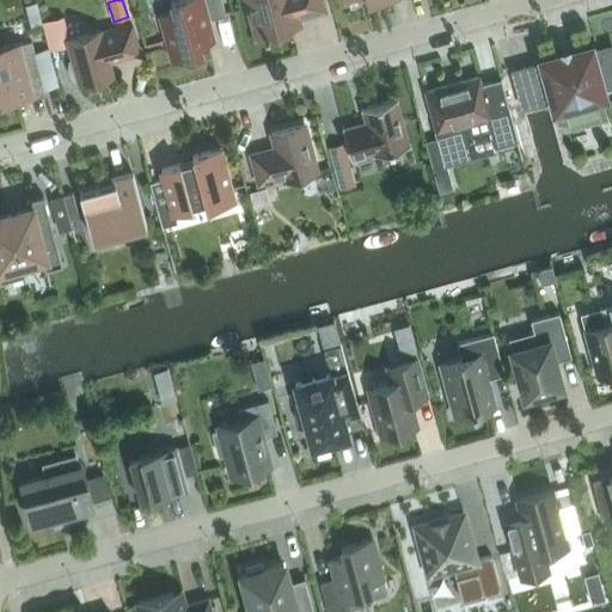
[(170,60),(201,50),(200,43),(214,38),(208,20),(225,16),(220,0),(176,0),(170,1),(172,12),(158,16),(170,60)]
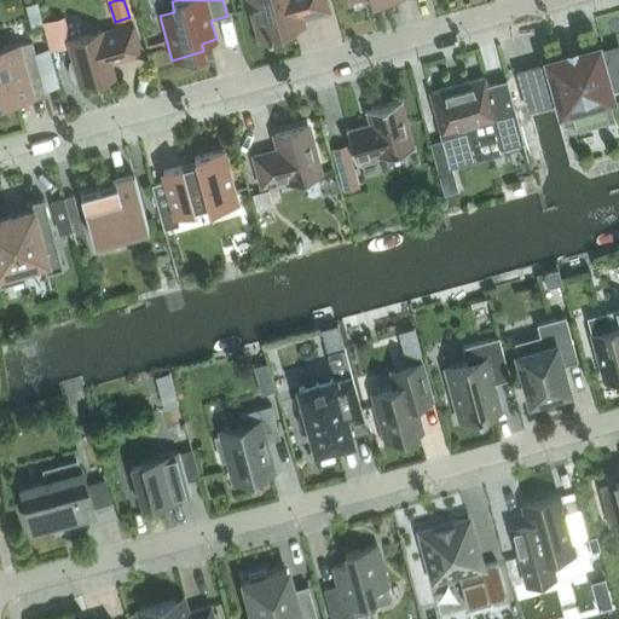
[(248,0),(259,36),(302,25),(300,17),(327,10),(323,0),(248,0)]
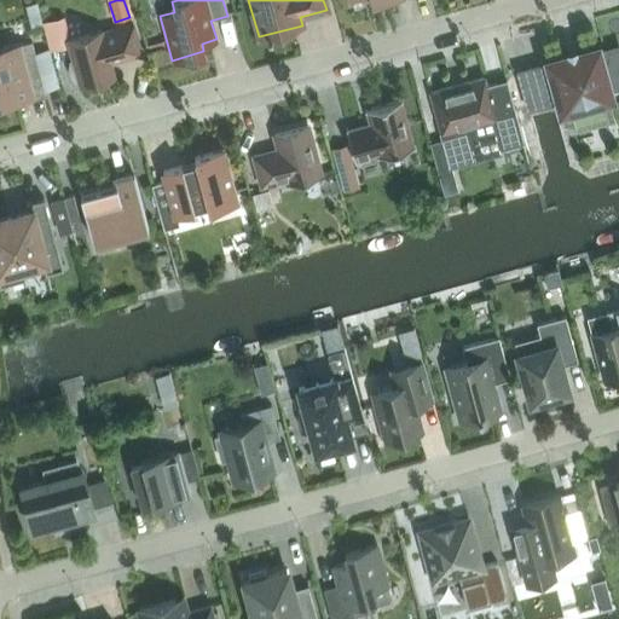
[(102,33),(100,30),(68,39),(73,61),(70,61),(69,67),(70,73),(71,77),(75,82),(79,81),(80,85),(114,76),(109,62),(140,53),(132,24),(102,33)]
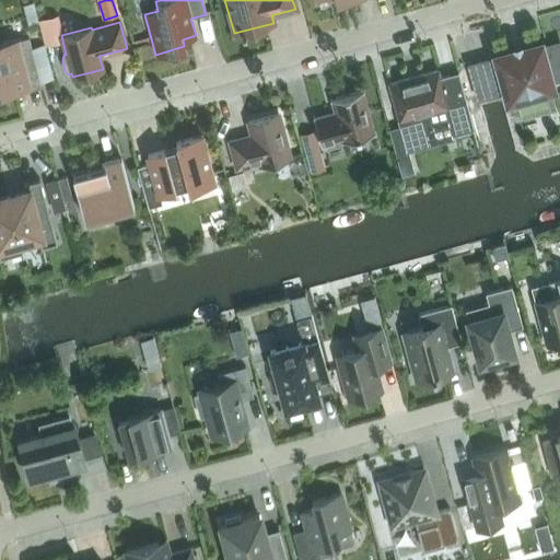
[(0,93),(41,83),(39,79),(53,76),(46,54),(33,58),(27,37),(14,41),(0,44),(0,93)]
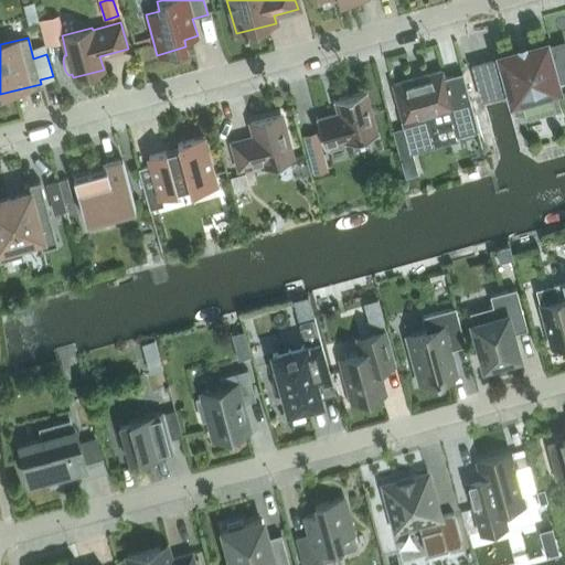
[(556,107),(552,89),(557,88),(555,80),(564,76),(564,49),(564,44),(546,49),(545,42),(526,48),(525,42),(515,45),(516,50),(499,55),(500,59),(475,66),(482,96),(508,89),(511,100),(518,99),(522,116),(556,107)]
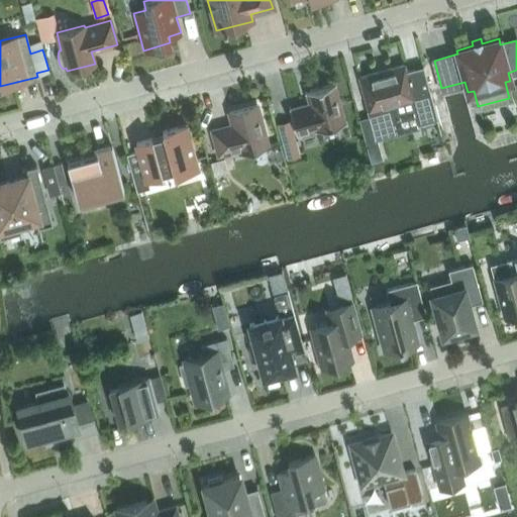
[(422,66),(405,71),(403,65),(359,77),(369,110),(371,116),(375,131),(400,124),(398,118),(415,114),(417,122),(416,123),(416,124),(437,119),(433,107),(422,66)]
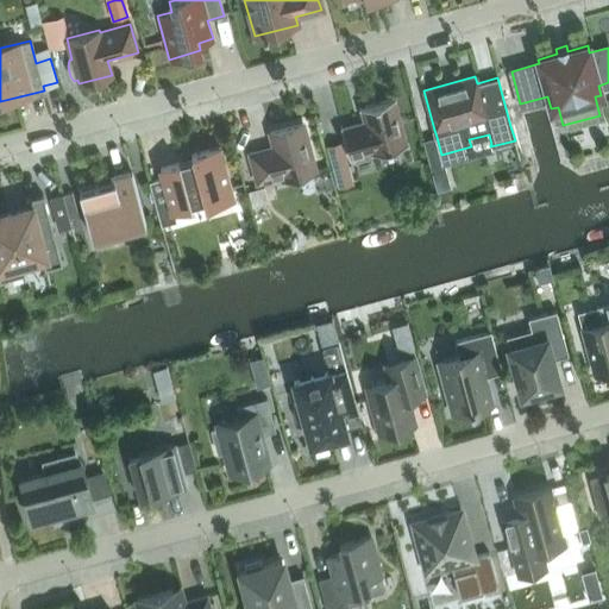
[(370,154),(371,155),(408,144),(395,98),(358,108),(362,124),(341,129),(341,126),(340,127),(349,159),(370,154)]
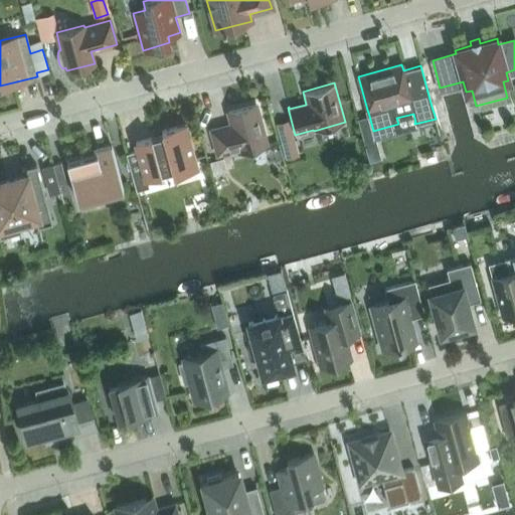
[(444,104),(432,107),(436,119),(442,145),(454,142),(444,104)]
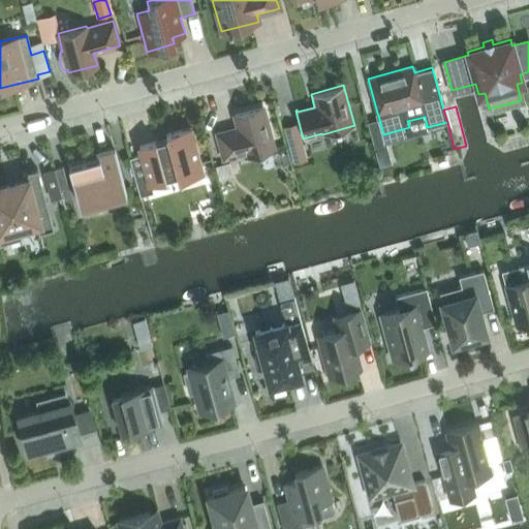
[(245,155),(273,148),(262,107),(235,115),(238,128),(217,133),(223,158),(244,152),(245,155)]
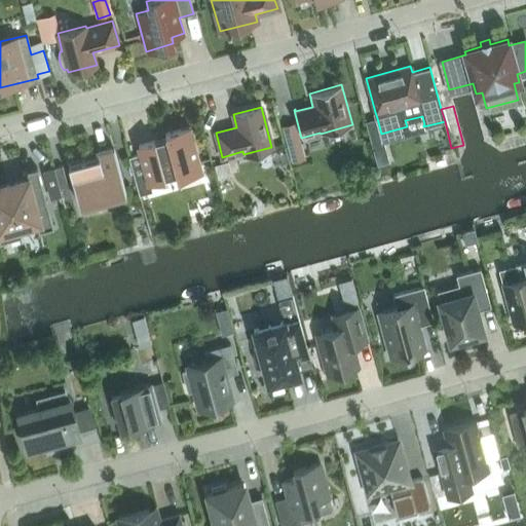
[(200,171),(188,126),(164,133),(165,137),(138,145),(141,153),(128,157),(139,194),(152,191),(149,182),(164,178),(163,177),(176,174),(177,178),(200,171)]
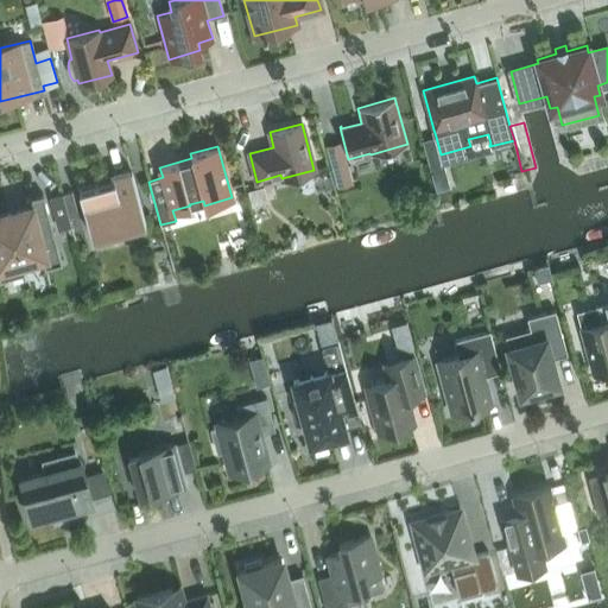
[(353,183),(347,163),(330,168),(336,188),(353,183)]
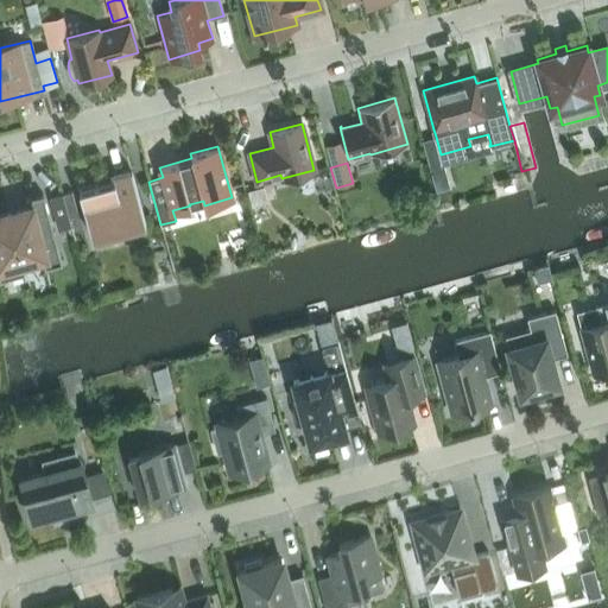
[(443,164),(424,170),(430,188),(448,183),(443,164)]
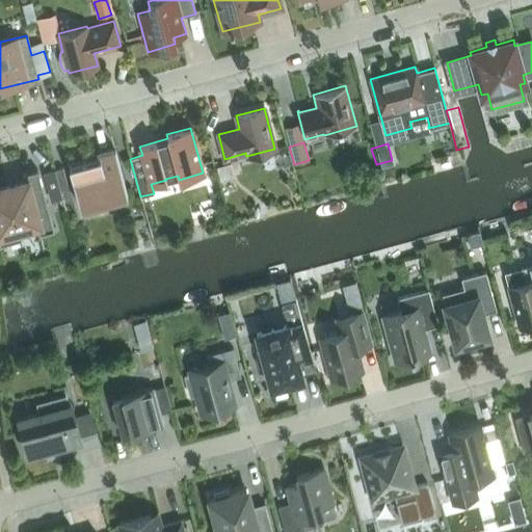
[(79,206),(127,193),(114,149),(97,154),(98,158),(69,166),(79,206)]
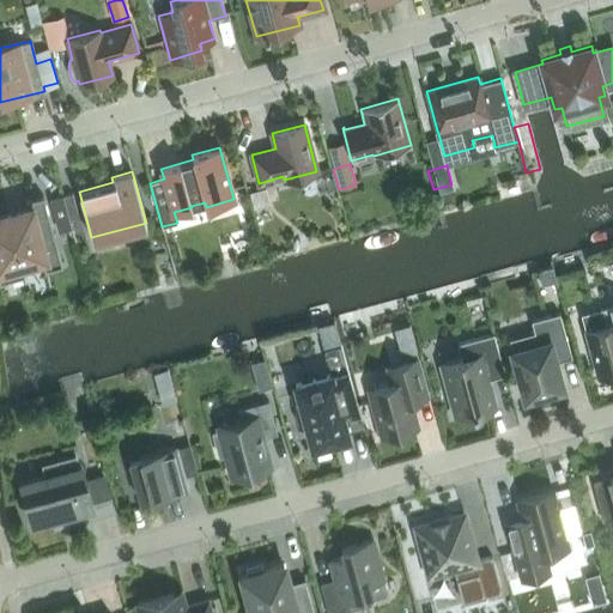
[(265,189),(249,194),(253,210),(268,206),(265,189)]
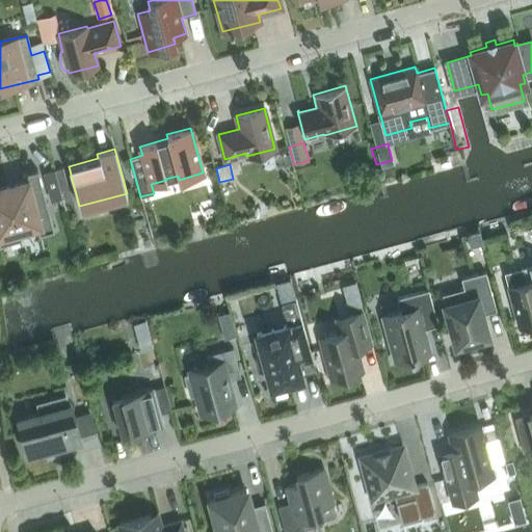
[(63,167),(54,169),(60,192),(70,190),(63,167)]
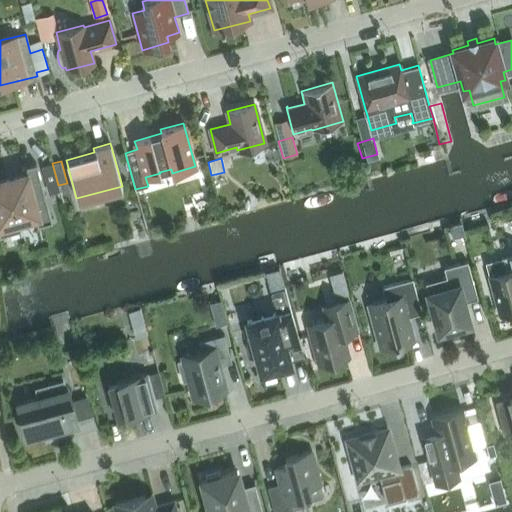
[(0,235),(51,221),(36,163),(21,167),(23,175),(0,181),(0,235)]
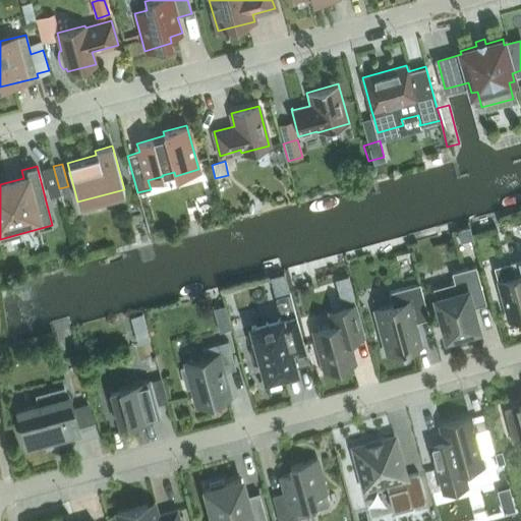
[(52,167),(42,169),(49,197),(60,194),(52,167)]
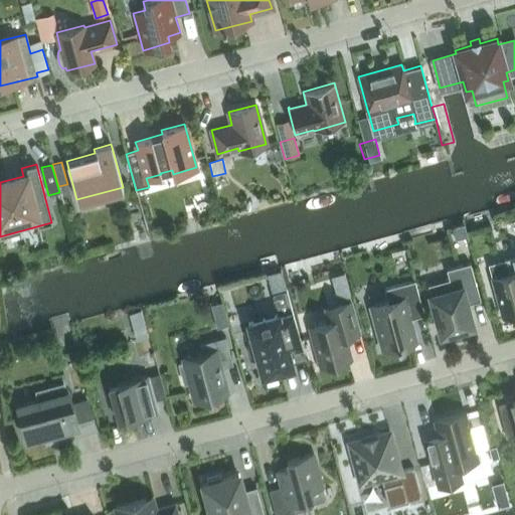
[(463,226),(453,228),(456,240),(466,237),(463,226)]
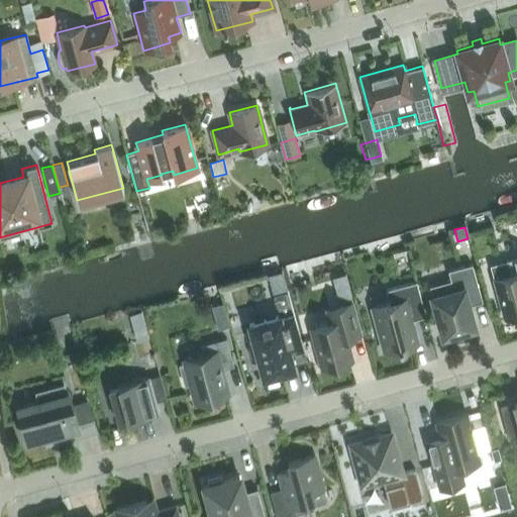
[(516,314),(516,256),(506,261),(510,274),(493,279),(504,318),(516,314)]
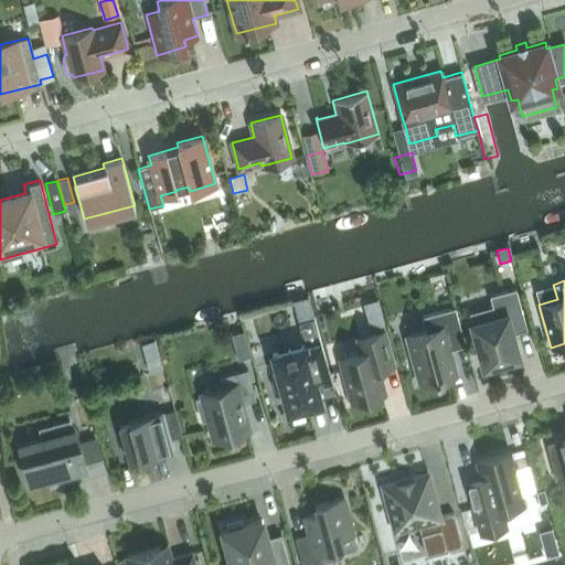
[(483,365),(486,365),(518,356),(511,332),(526,329),(515,288),(490,295),(492,306),(469,312),(483,365)]
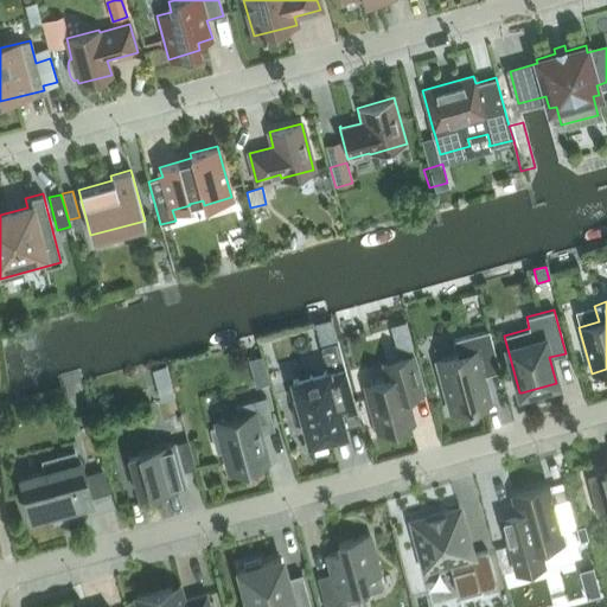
[(331,318),(314,323),(320,347),(337,343),(331,318)]
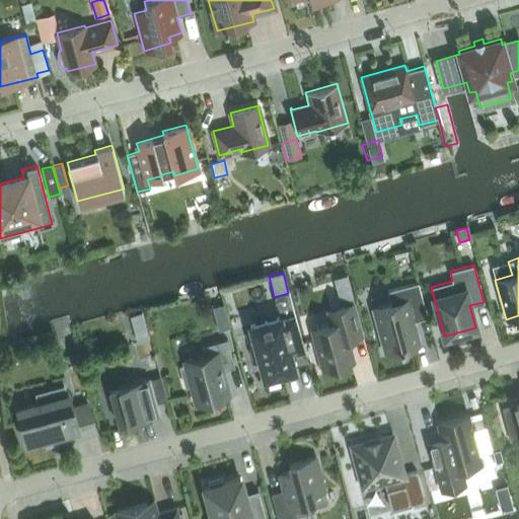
[(419,343),(413,320),(427,316),(418,282),(387,291),(390,304),(373,309),(385,352),(400,348),(400,349),(403,348),(403,347),(419,343)]
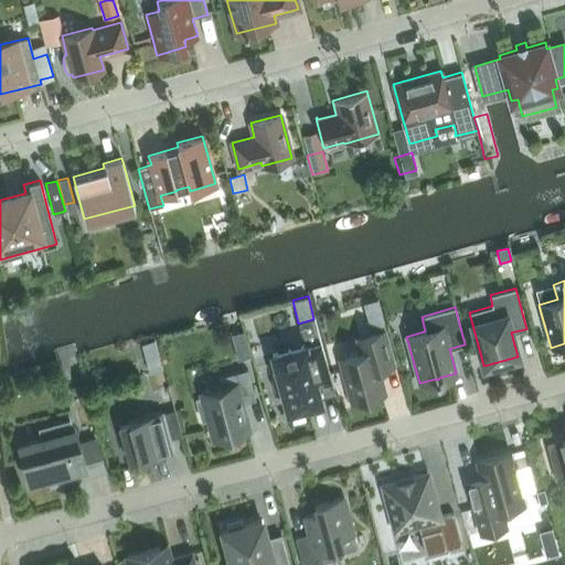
[(384,326),(382,317),(368,321),(370,330),(384,326)]
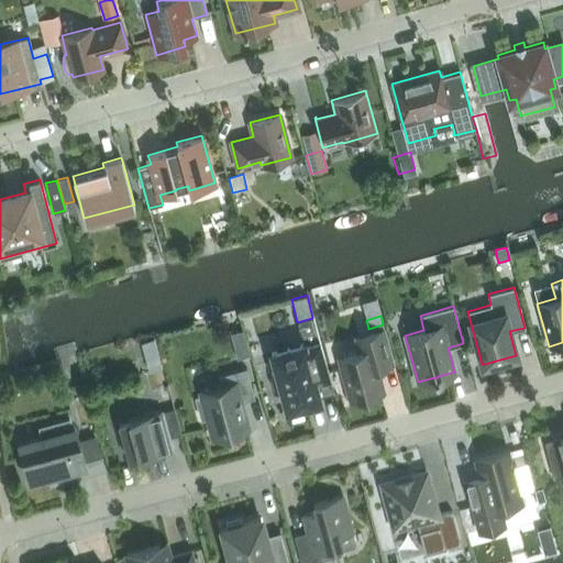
[(297,322),(304,344),(271,353),(276,372),(271,373),(271,381),(273,387),(276,394),(282,392),(287,410),(291,409),(291,410),(316,404),(315,403),(320,401),(312,376),(328,373),(312,318),(297,322)]
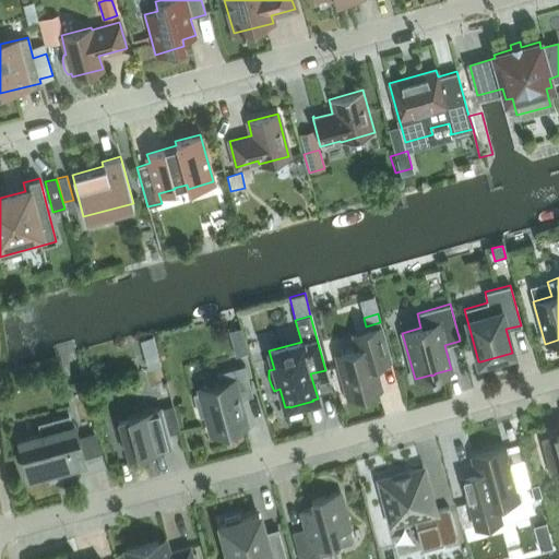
[(389,360),(380,328),(363,332),(367,346),(335,355),(347,397),(381,389),(375,365),(389,360)]
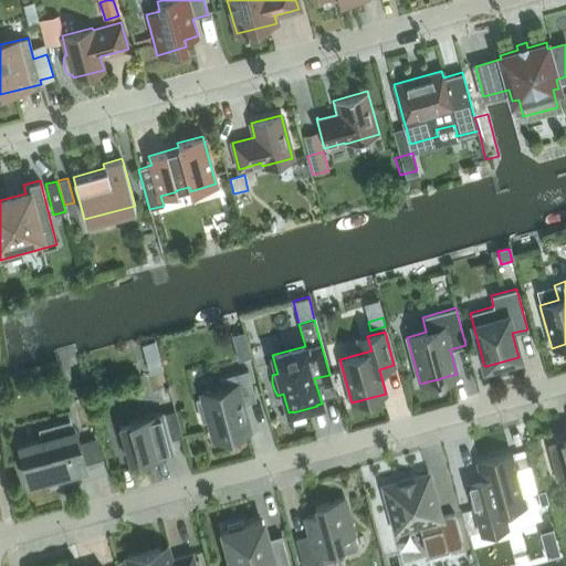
[(160,359),(147,363),(149,374),(163,370),(160,359)]
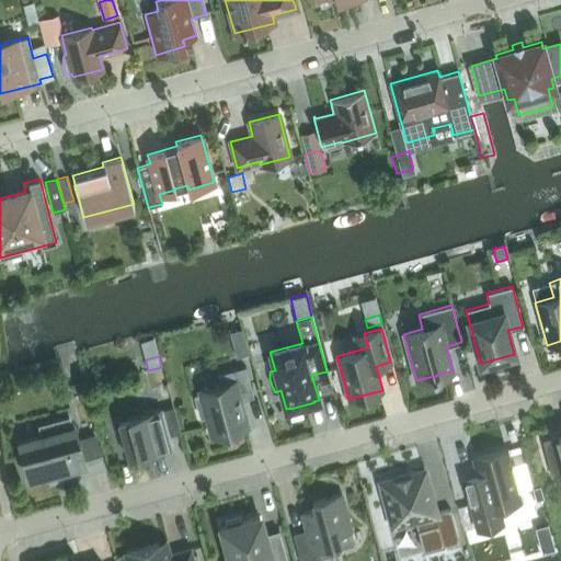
[(198,390),(212,436),(248,426),(239,396),(252,392),(245,367),(217,375),(219,384),(198,390)]
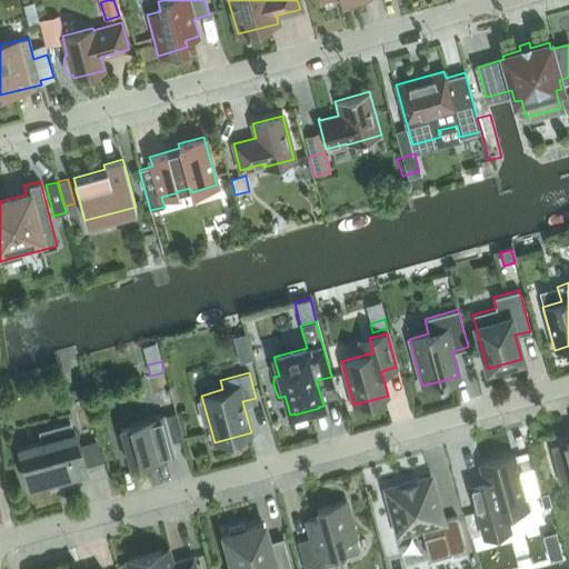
[(130,466),(173,453),(170,442),(182,438),(176,412),(162,416),(120,427),(130,466)]
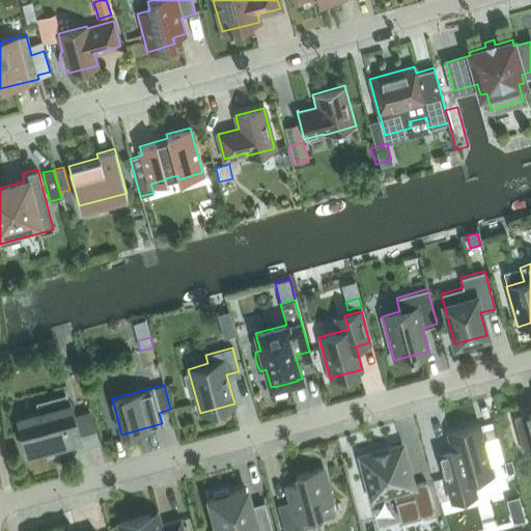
[(64,450),(98,441),(89,414),(74,418),(70,404),(67,404),(64,395),(36,402),(39,413),(19,418),(28,451),(61,442),(64,450)]
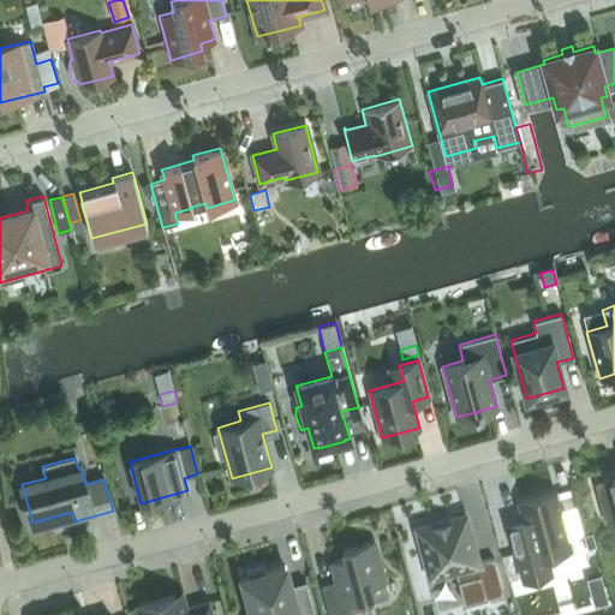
[(614,475),(595,482),(605,521),(614,518),(614,475)]
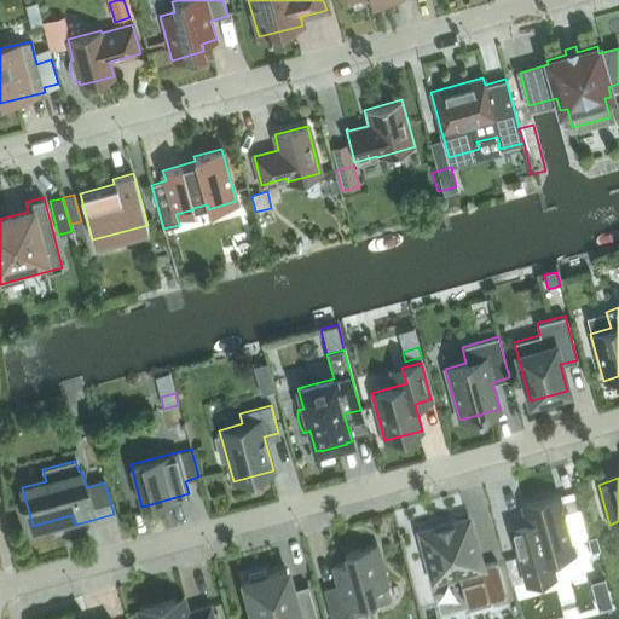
[(550,559),(574,553),(559,495),(521,505),(527,530),(512,534),(525,584),(555,576),(550,559)]
